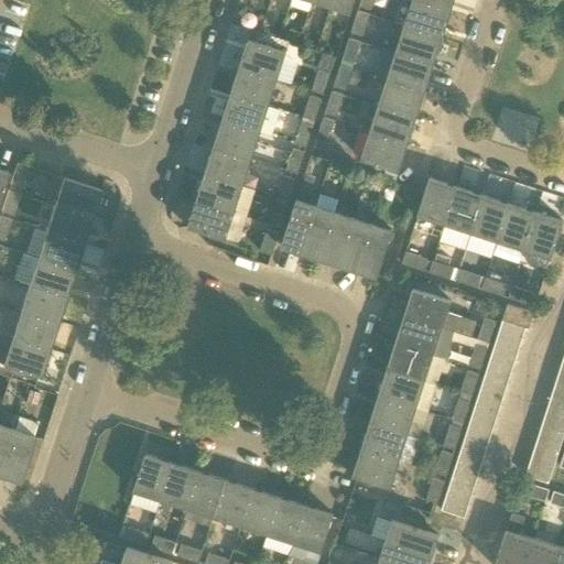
[(351,13),(355,0),(333,0),(332,6),(350,12),(351,13)]
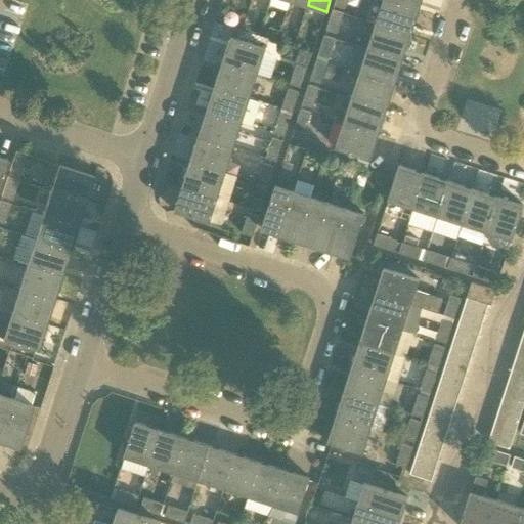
[(336,0),(335,6),(345,9),(347,0),(336,0)]
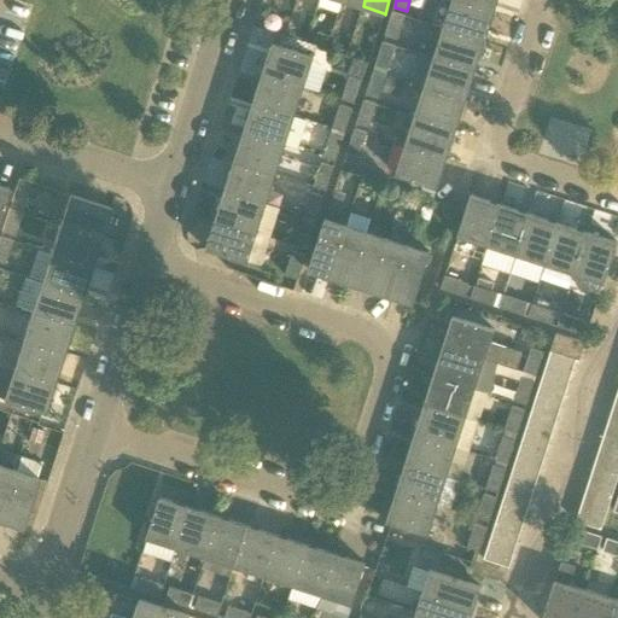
[(485,42),(495,13),(454,0),(452,0),(443,29),(485,42)]
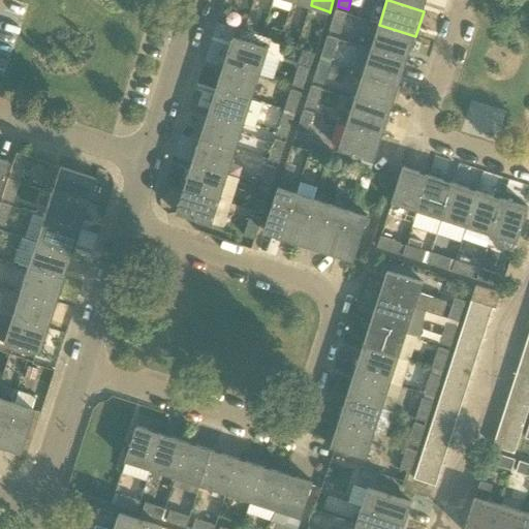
[(389,0),(424,11),(427,0),(389,0)]
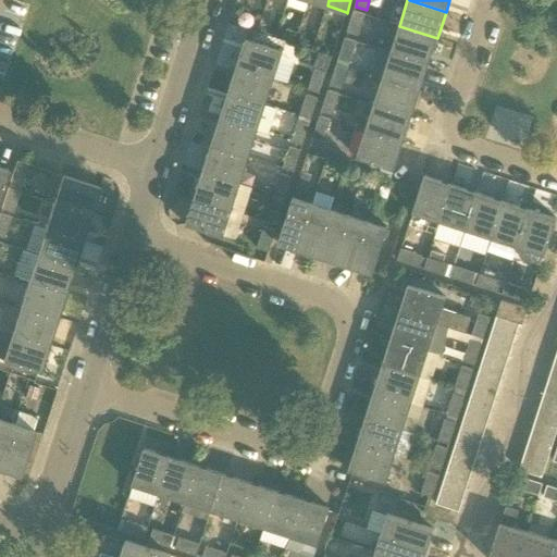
[(347,32),(358,36),(366,14),(354,11),(347,32)]
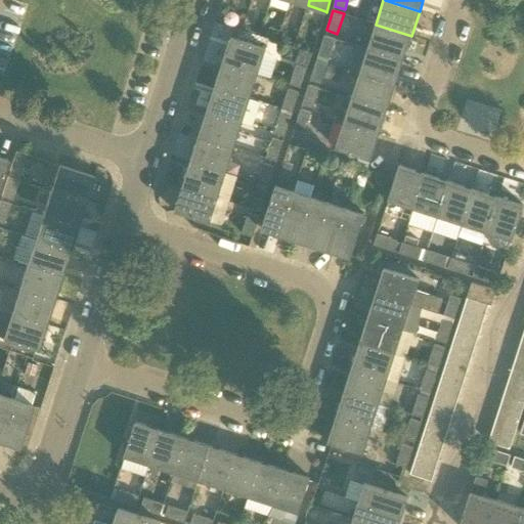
[(403,60),(411,36),(376,25),(367,49),(403,60)]
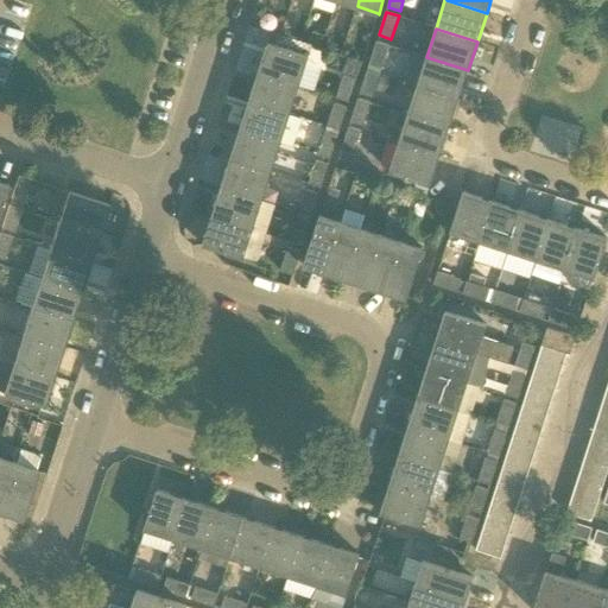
[(369,64),(381,69),(390,45),(377,42),(369,64)]
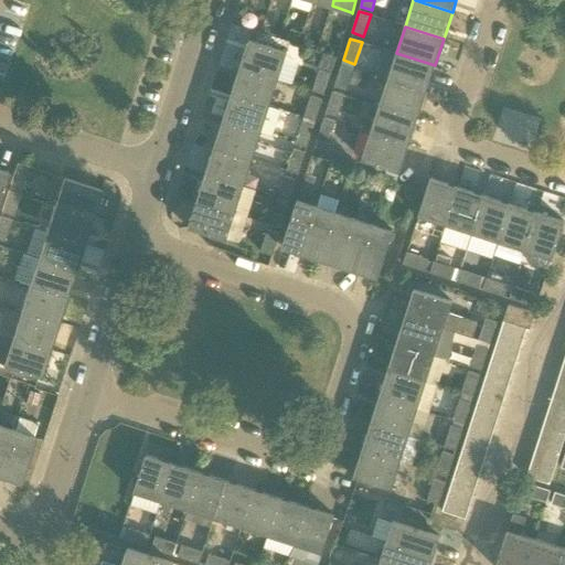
[(241,67),(278,80),(287,53),(249,41),(241,67)]
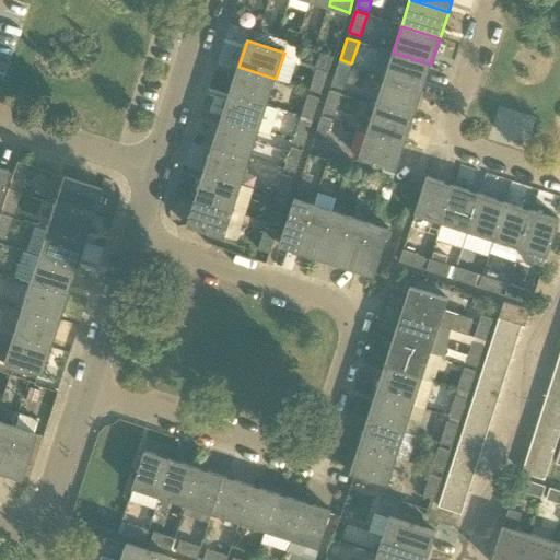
[(422,91),(431,65),(393,53),(385,79),(422,91)]
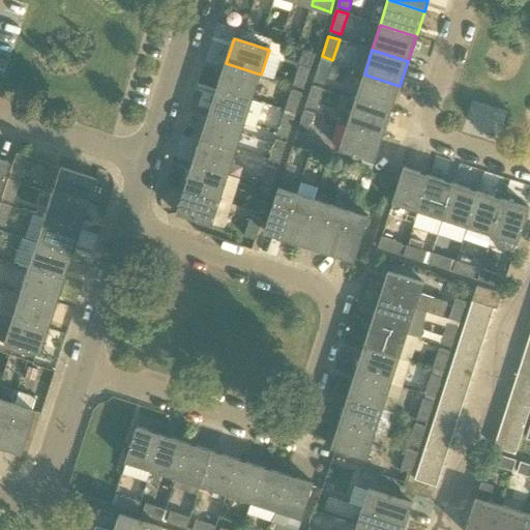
[(311,68),(315,55),(304,51),(300,65),(311,68)]
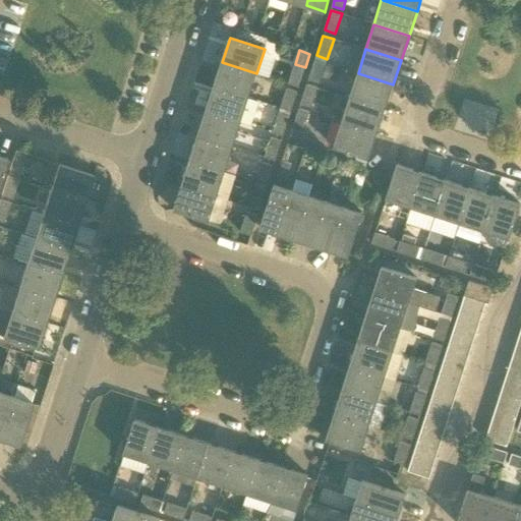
[(308,79),(320,83),(326,63),(315,60),(308,79)]
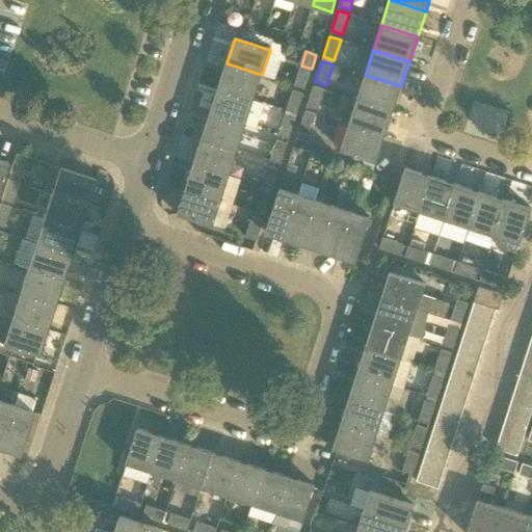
[(254,100),(262,75),(227,63),(218,88),(254,100)]
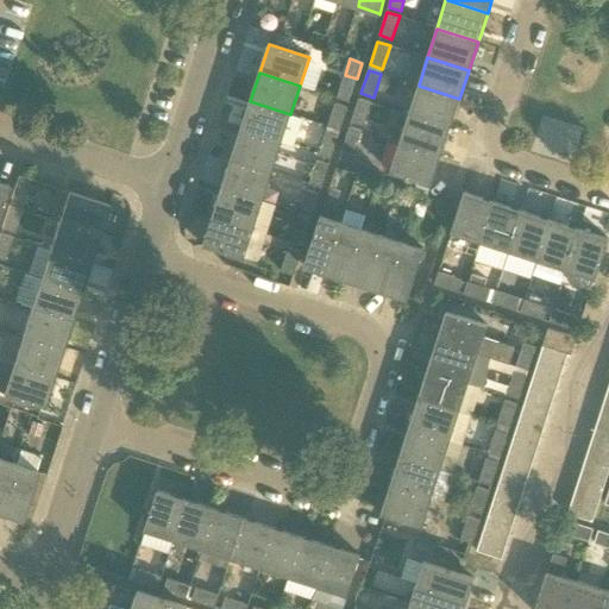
[(345,75),(337,98),(350,102),(357,79),(345,75)]
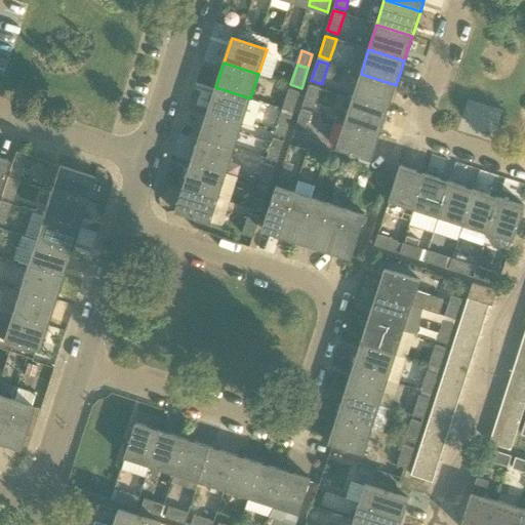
[(388,110),(396,85),(361,74),(353,98),(388,110)]
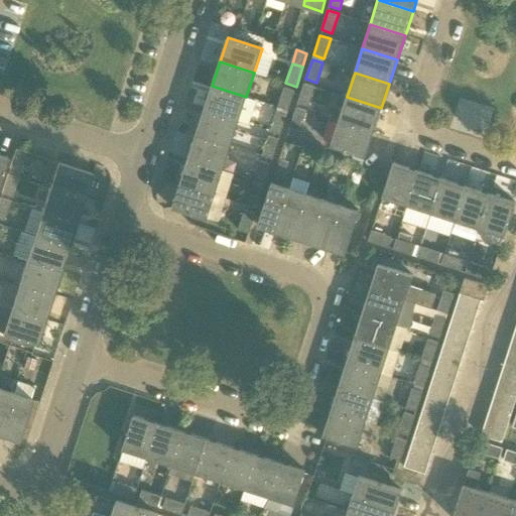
[(297,103),(308,107),(314,87),(304,84),(297,103)]
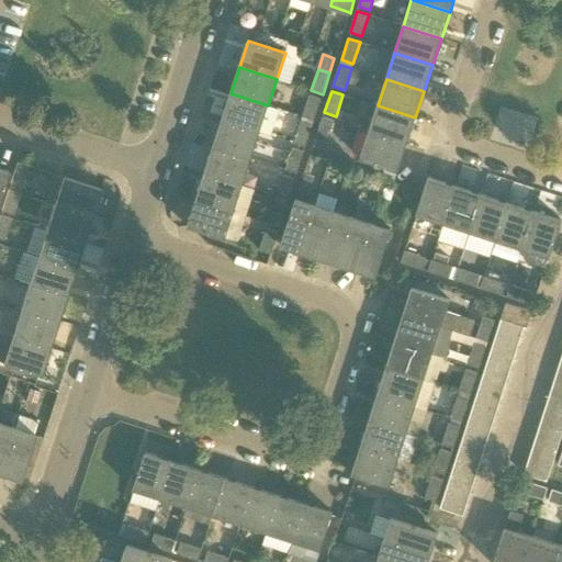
[(279,109),(268,105),(231,93),(222,120),(259,133),(270,135),(279,109)]
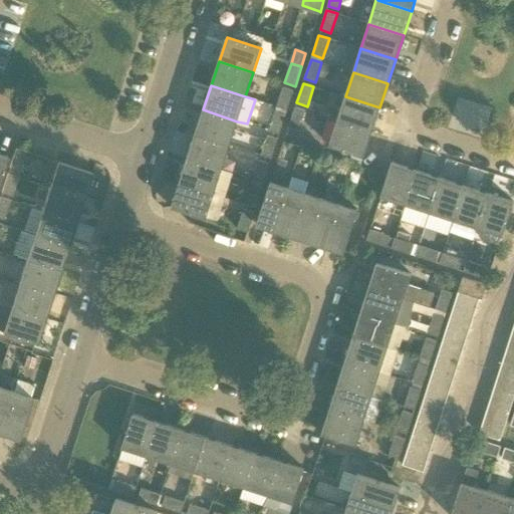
[(283,87),(277,106),(287,110),(293,90),(283,87)]
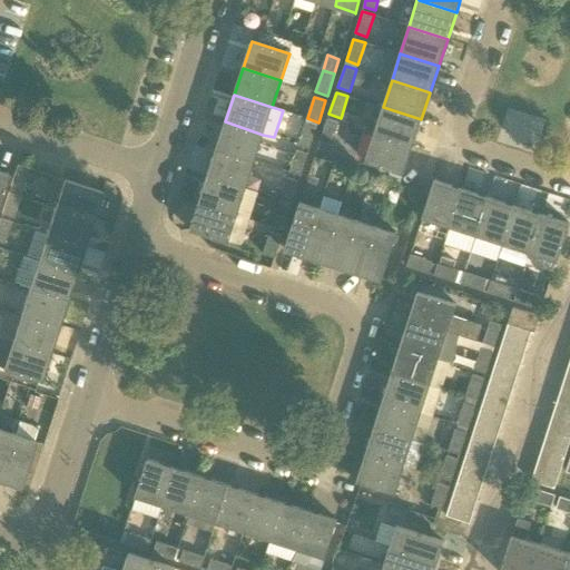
[(412,146),(421,119),(383,107),(374,134),(412,146)]
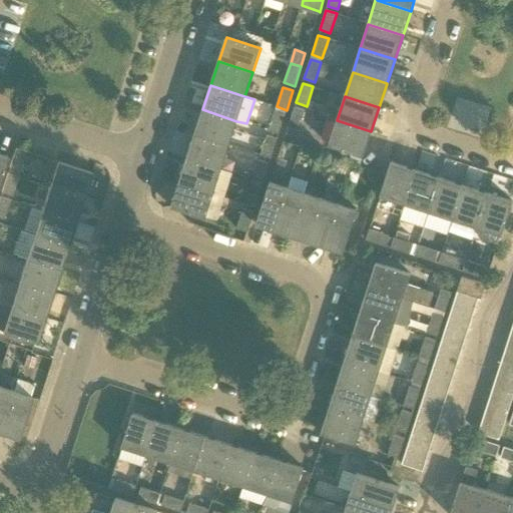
[(289,126),(299,130),(305,110),(295,107),(289,126)]
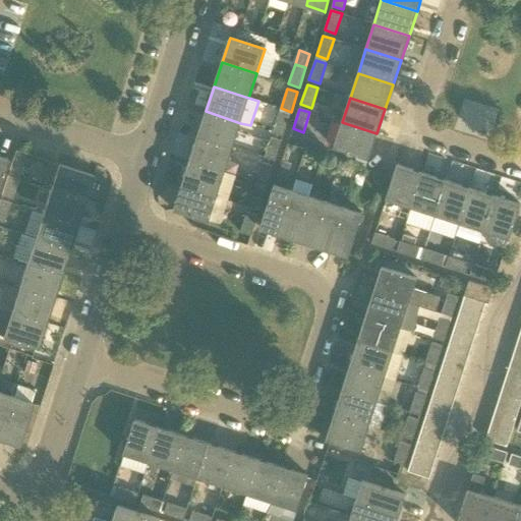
[(233,148),(240,123),(206,111),(197,135),(233,148)]
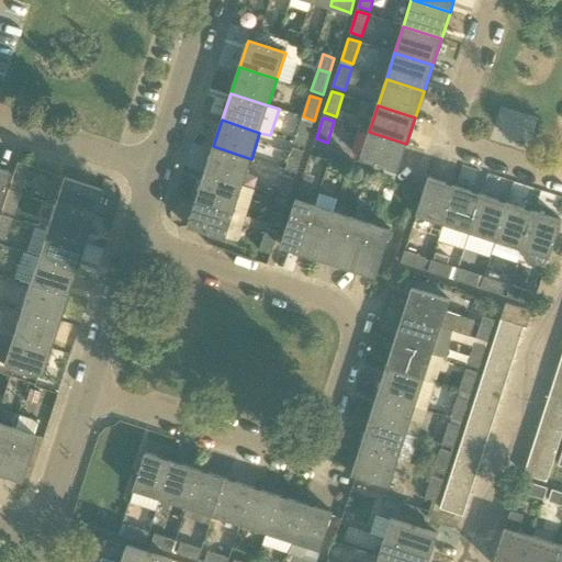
[(301,122),(294,143),(305,147),(313,125),(301,122)]
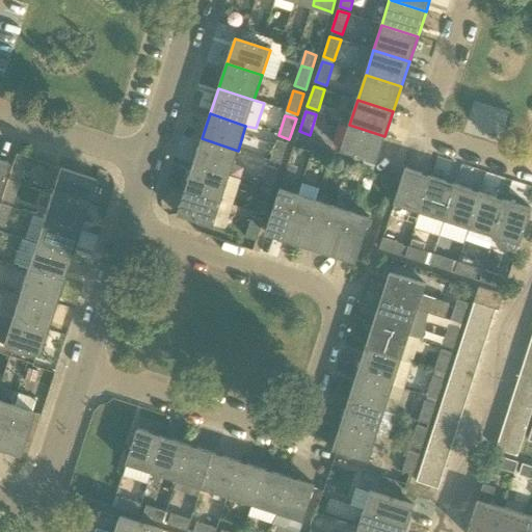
[(376,162),(384,136),(349,125),(341,151),(376,162)]
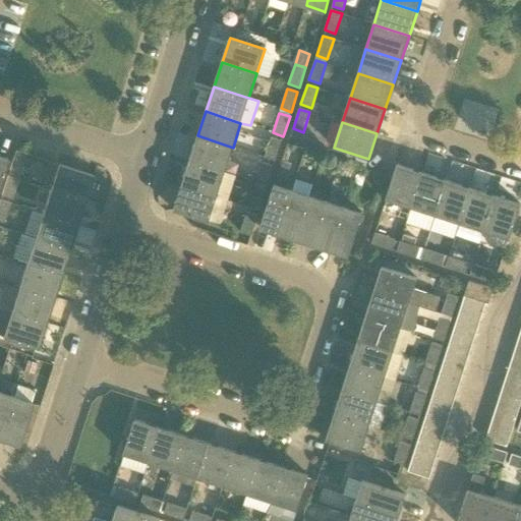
[(225,172),(233,148),(197,135),(189,161),(225,172)]
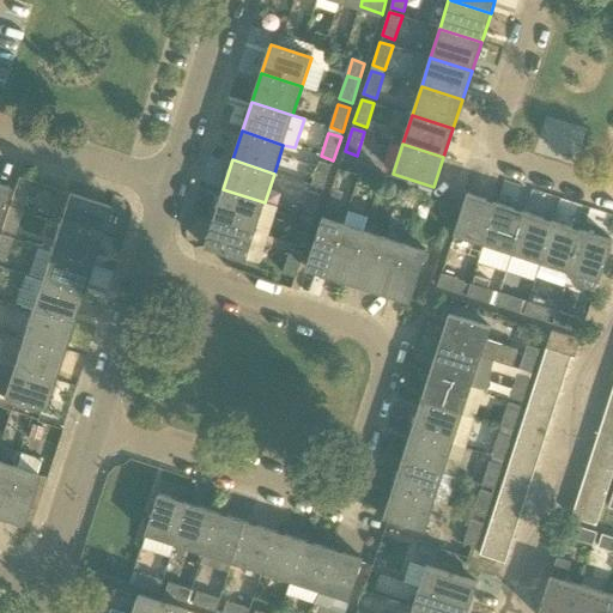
[(320,162),(311,184),(325,189),(332,165),(320,162)]
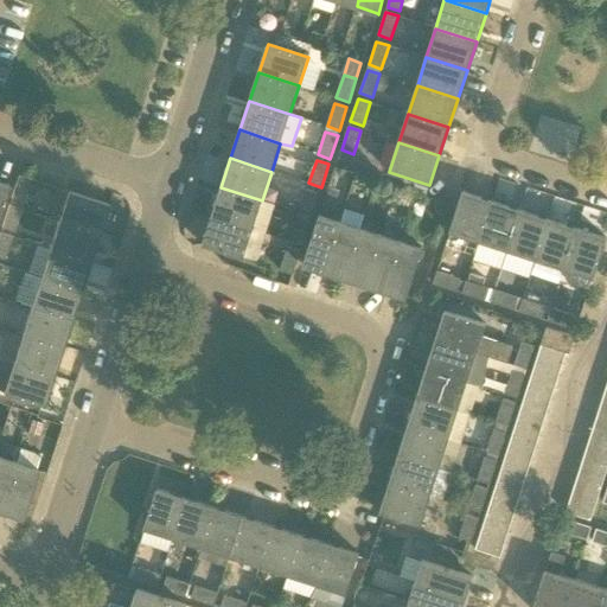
[(23,202),(31,180),(31,179),(18,176),(11,198),(23,202)]
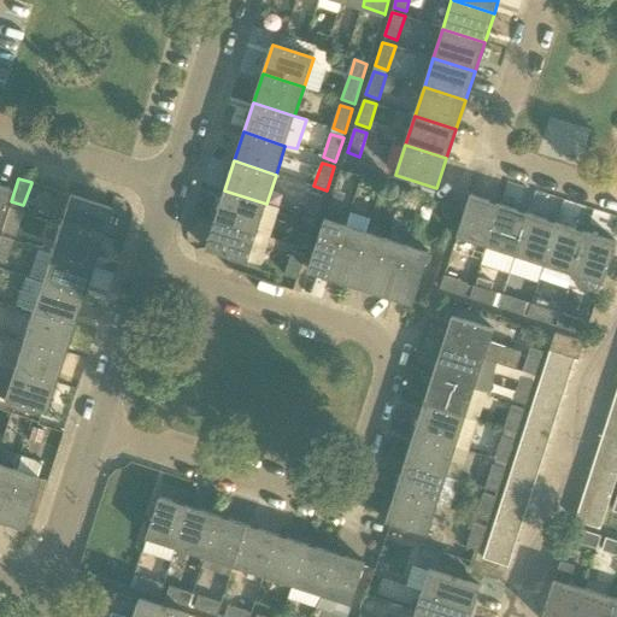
[(257,233),(266,204),(224,191),(216,219),(257,233)]
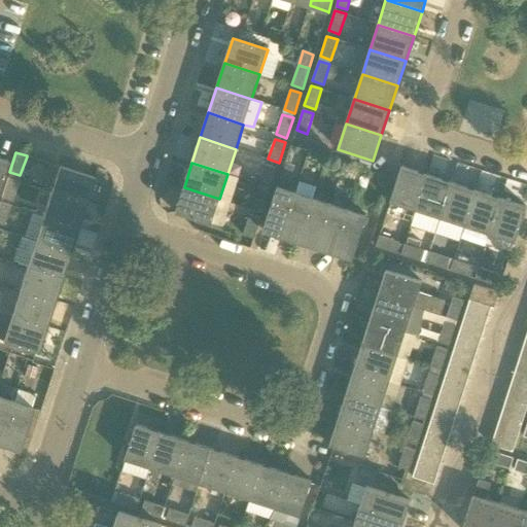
[(267,165),(259,184),(271,188),(277,168),(267,165)]
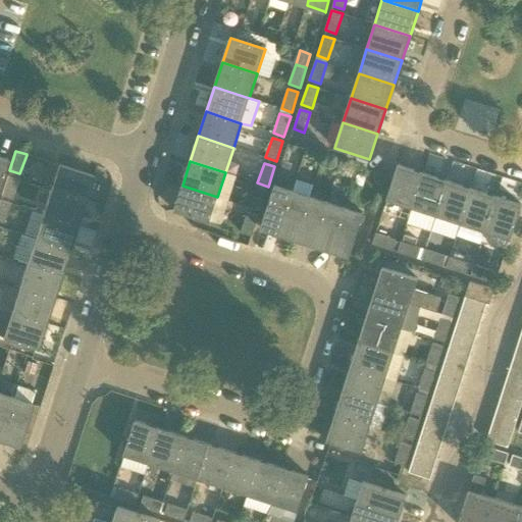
[(50,190),(85,201),(93,176),(58,164),(50,190)]
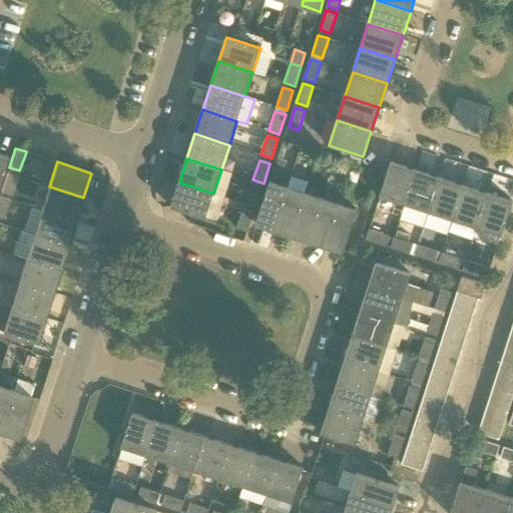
[(405,204),(416,169),(391,161),(380,196),(405,204)]
